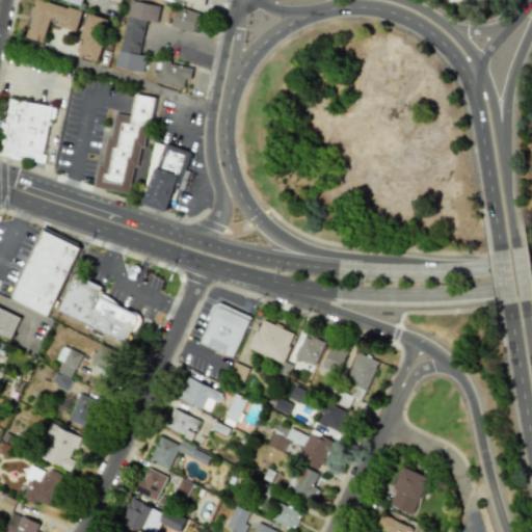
[(35,0),(26,37),(44,43),(49,22),(77,30),(82,11),(41,0),(35,0)]
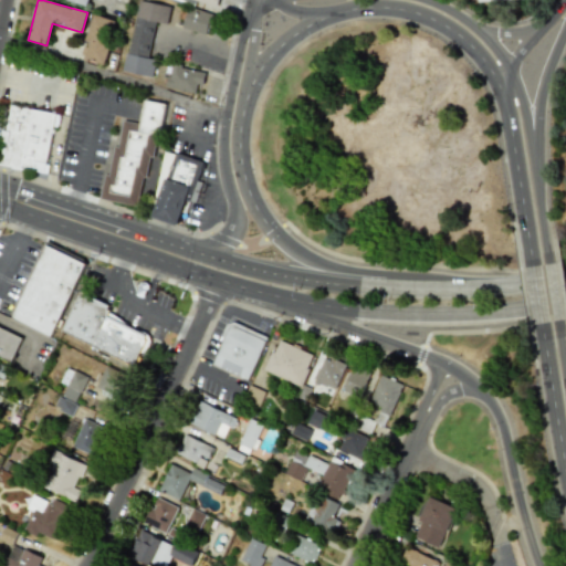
[(123,71),(152,77),(155,60),(148,59),(155,22),(166,24),(170,7),(137,0),(123,71)]
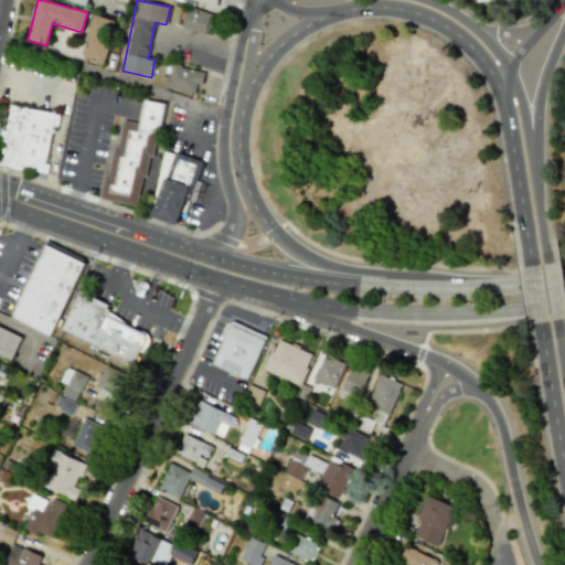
[(187,8),(181,28),(205,35),(212,14),(187,8)]
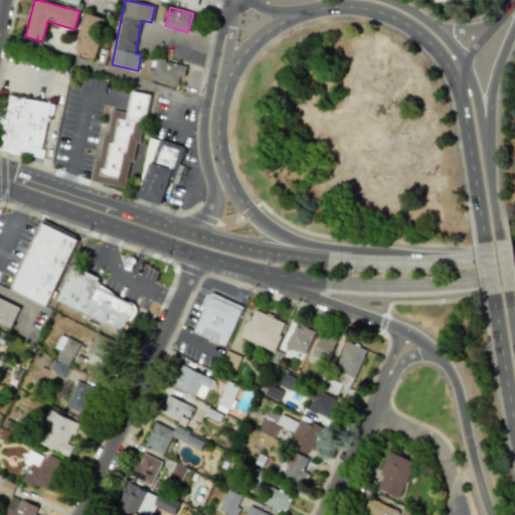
[(74,52),(97,57),(105,18),(82,13),(74,52)]
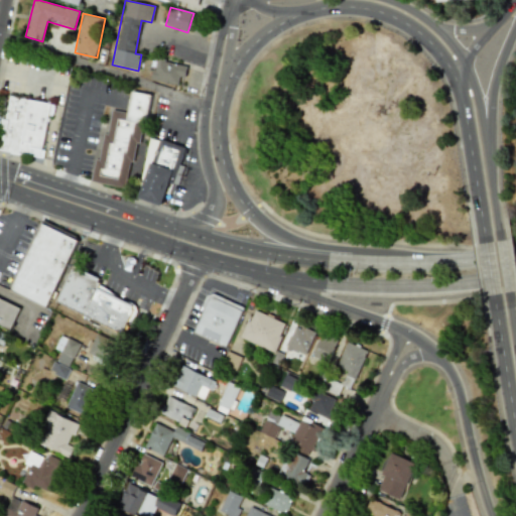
[(177,85),(179,77),(184,78),(187,66),(156,59),(151,80),(177,85)]
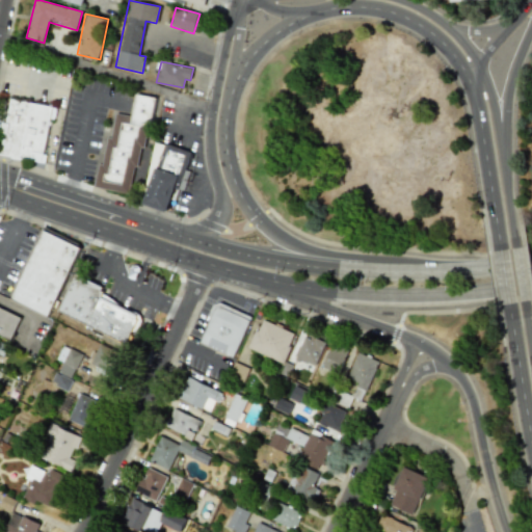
[(134,194),(150,97),(135,95),(132,116),(111,112),(99,188),(134,194)]
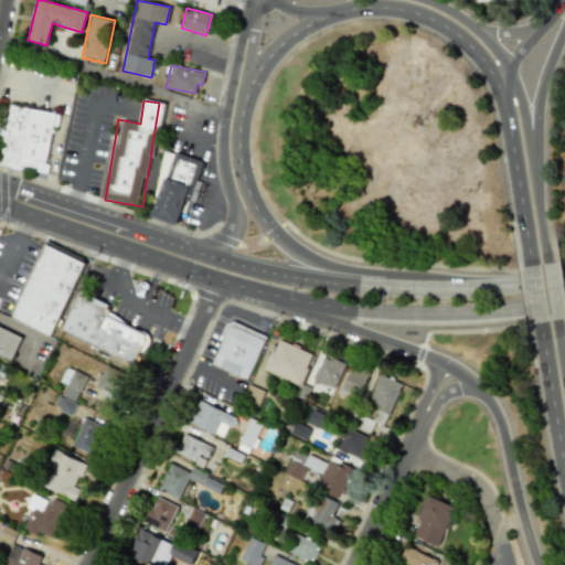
[(60,114),(9,105),(0,155),(0,164),(45,173),(53,126),(57,127),(60,114)]
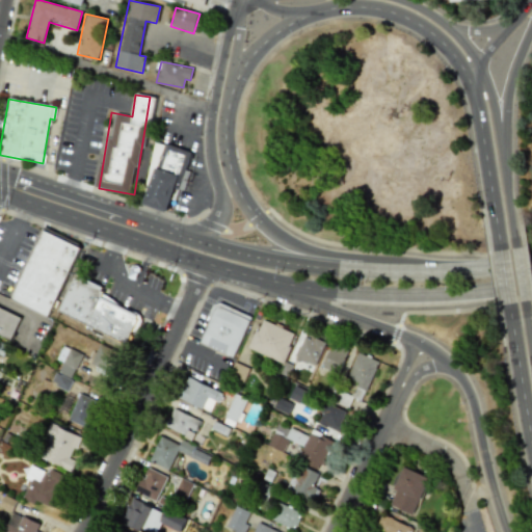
[(191,153),(158,142),(138,204),(166,212),(175,188),(183,190),(189,171),(185,170),(191,153)]
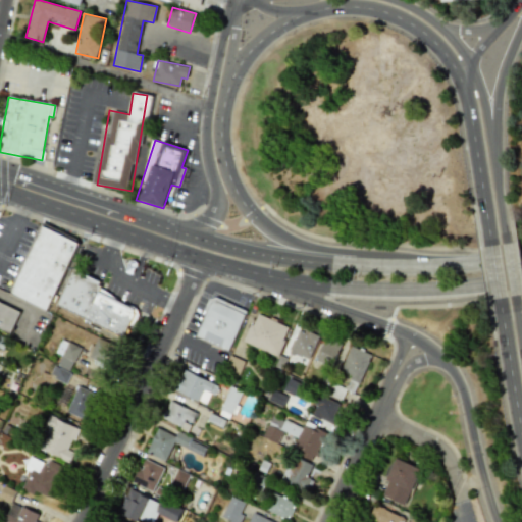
[(41,222),(80,241),(47,309),(8,291),(41,222)]
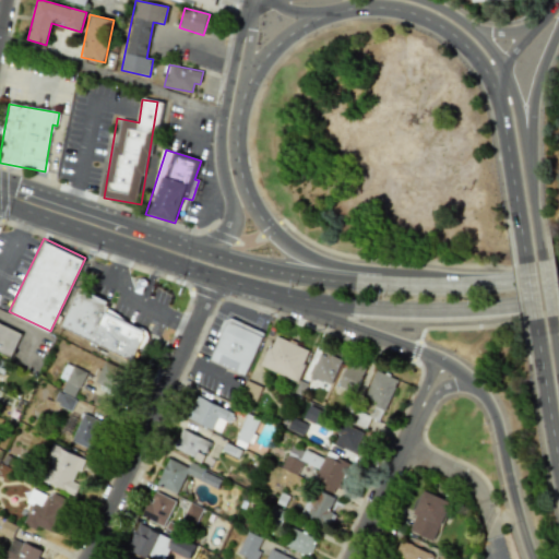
[(80,288),(109,302),(105,312),(145,331),(132,359),(62,326),(80,288)]
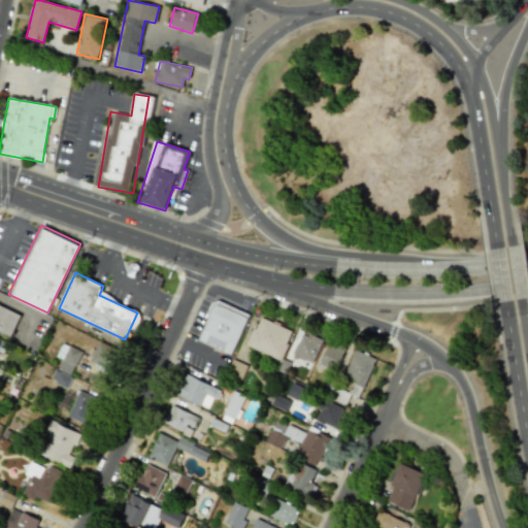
[(218,300),(249,316),(230,354),(198,338),(218,300)]
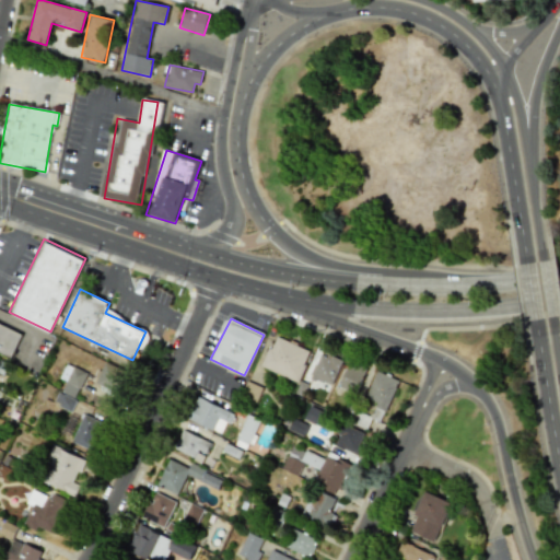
[(0,324),(20,335),(8,358),(0,353),(0,324)]
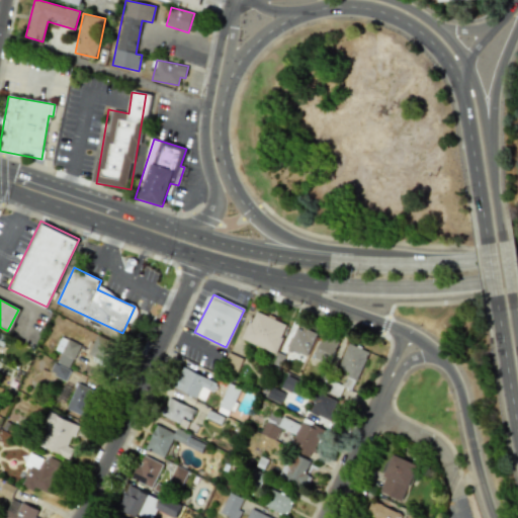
[(241,339),(273,353),(286,325),(253,311),(241,339)]
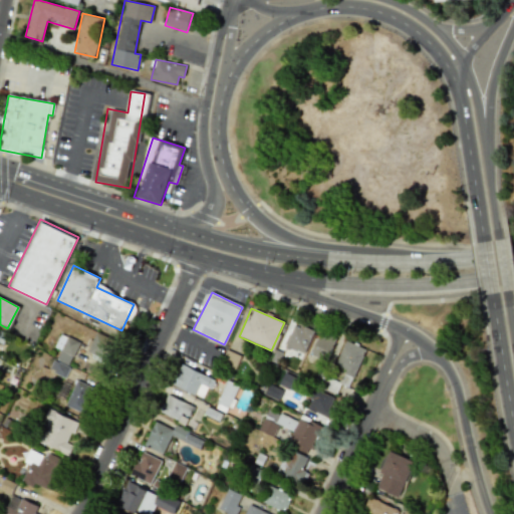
[(313,331),(293,323),(283,345),(303,354),(313,331)]
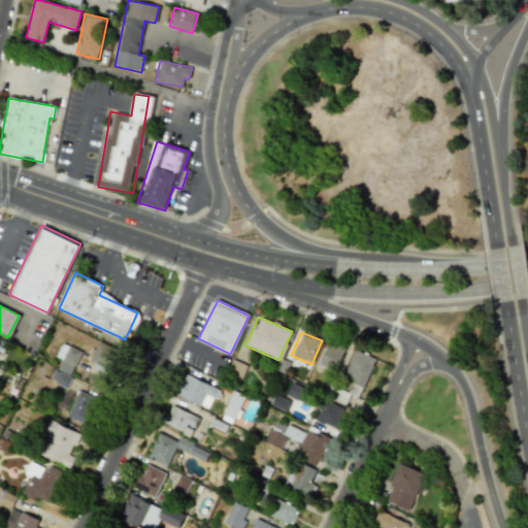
[(90,363),(111,370),(119,349),(96,341),(90,363)]
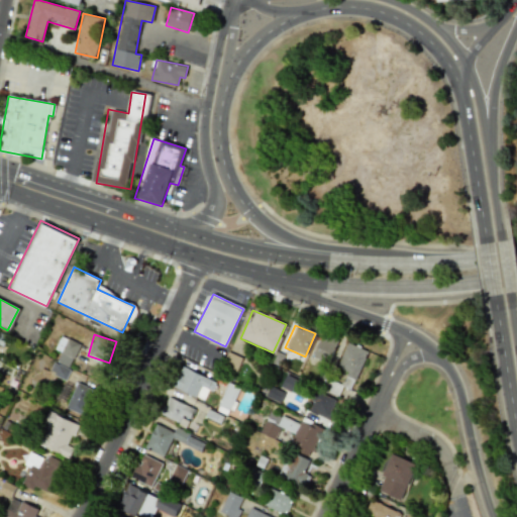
[(312,356),(326,364),(337,340),(322,334),(312,356)]
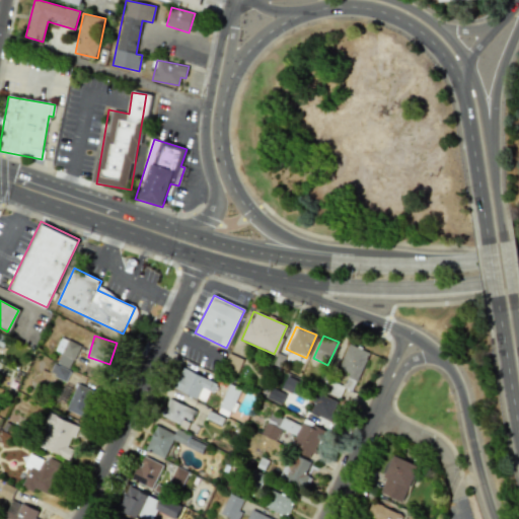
[(72,368),(78,344),(61,339),(58,351),(61,352),(57,364),(72,368)]
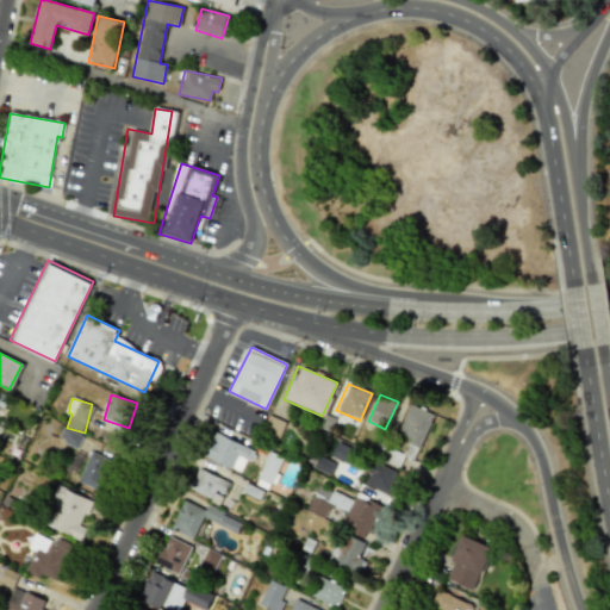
[(398,434),(410,439),(405,453),(417,458),(431,412),(408,404),(398,434)]
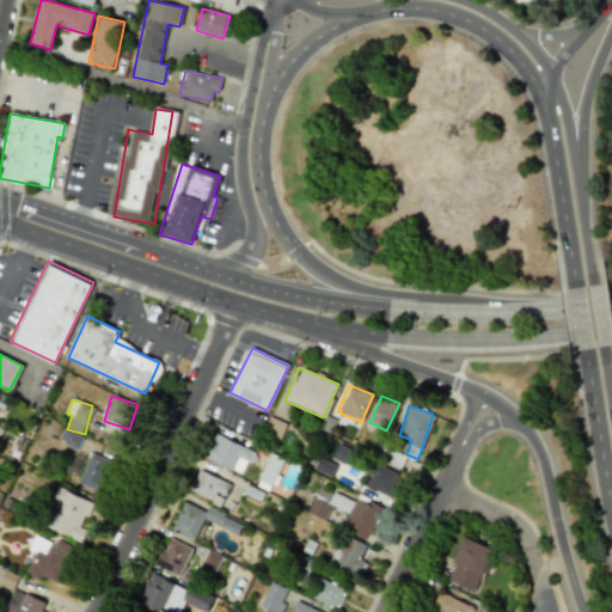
[(62,429),(57,441),(78,450),(83,438),(62,429)]
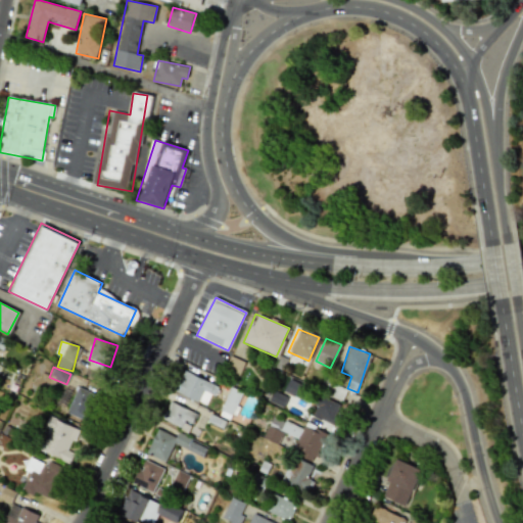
[(174,392),(205,403),(209,394),(214,396),(219,384),(182,371),(174,392)]
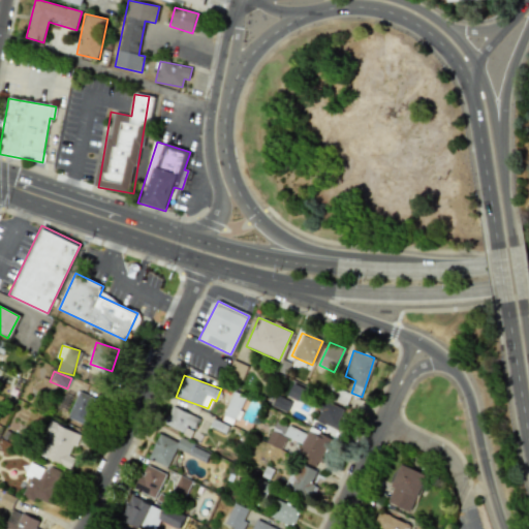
[(287,397),(304,402),(308,390),(291,384),(287,397)]
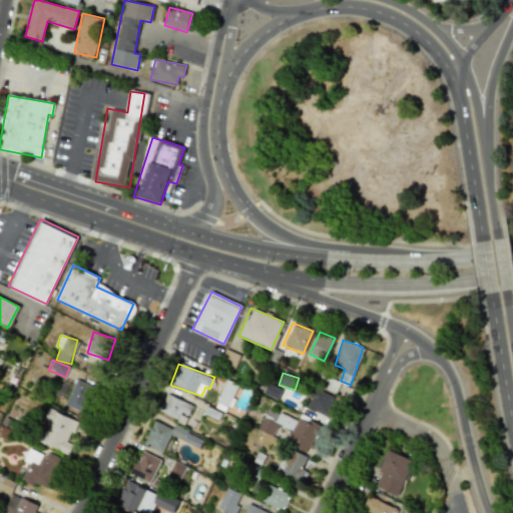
[(315,383),(335,393),(340,383),(320,373),(315,383)]
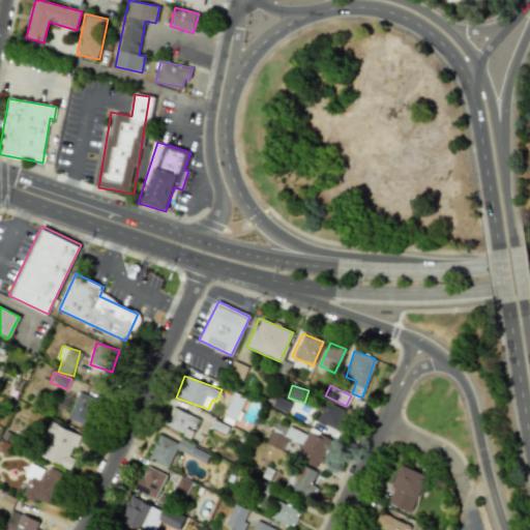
[(66,417),(86,427),(98,401),(79,391),(66,417)]
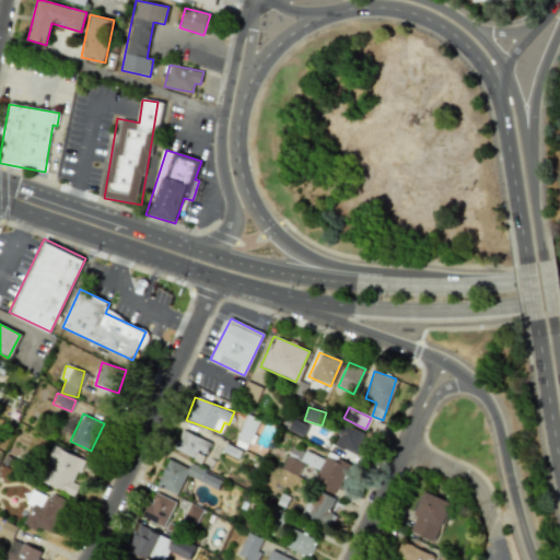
[(258,420),(246,415),(234,445),(246,450),(258,420)]
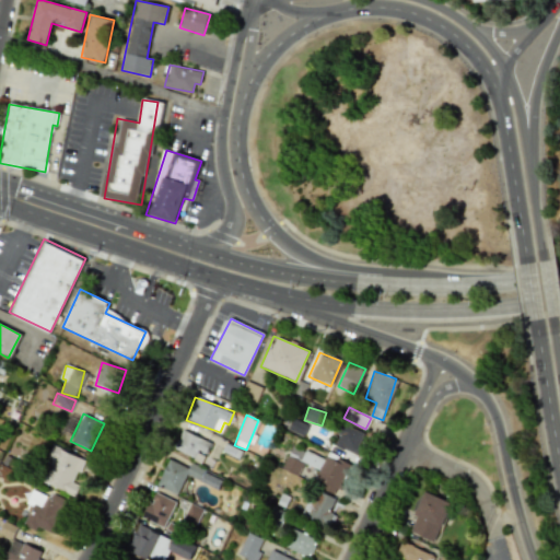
[(334,445),(354,454),(363,432),(343,424),(334,445)]
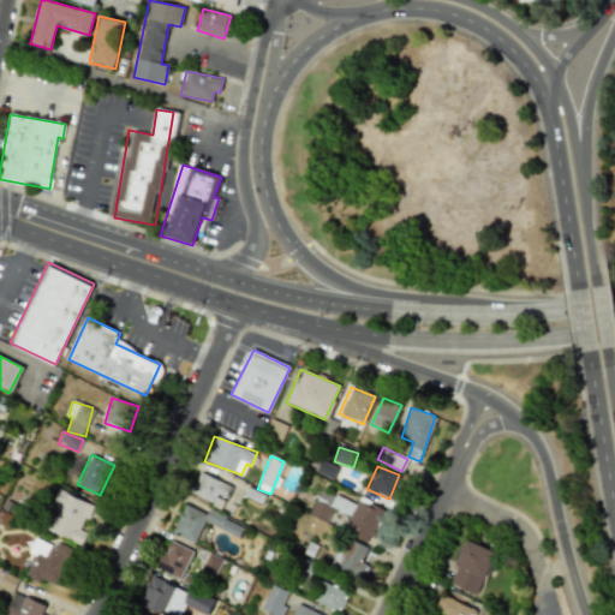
[(221,506),(231,487),(199,472),(190,493),(221,506)]
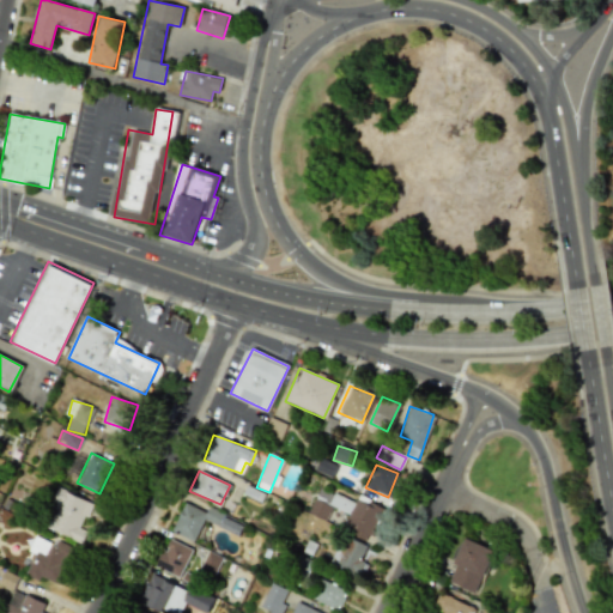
[(91,503),(59,489),(43,526),(82,542),(86,530),(79,528),(91,503)]
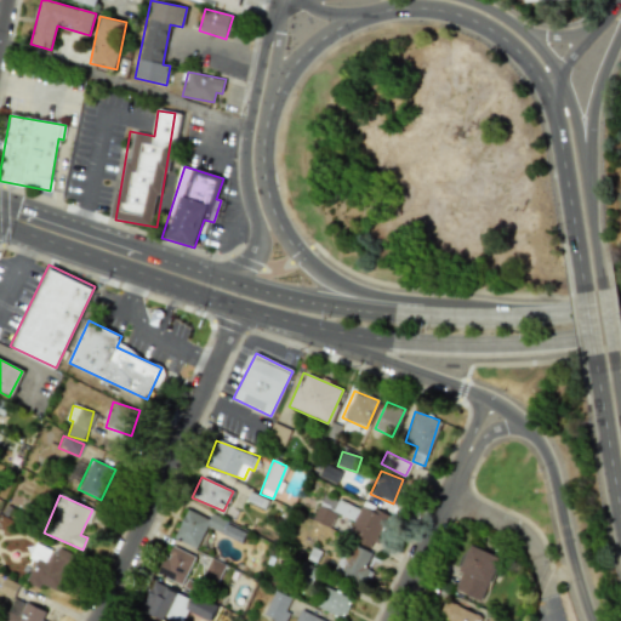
[(387,516),(362,503),(358,512),(323,495),(312,519),(329,527),(335,512),(354,520),(347,537),(371,548),(387,516)]
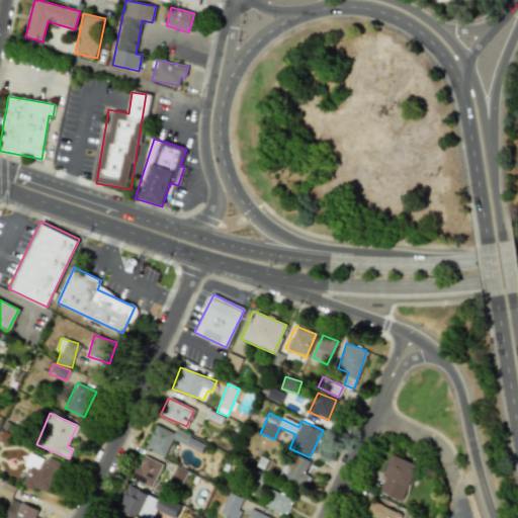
[(144,448),(164,457),(172,439),(200,451),(204,441),(175,429),(174,432),(155,424),(144,448)]
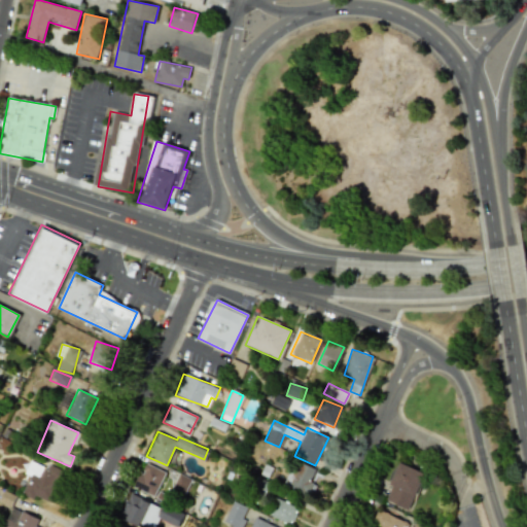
[(22,494),(33,498),(34,496),(49,502),(62,470),(47,464),(46,467),(29,460),(24,473),(29,476),(22,494)]
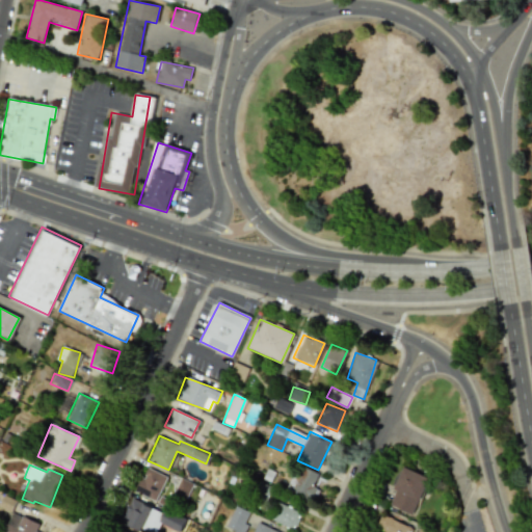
[(318,473),(297,464),(286,490),(307,499),(318,473)]
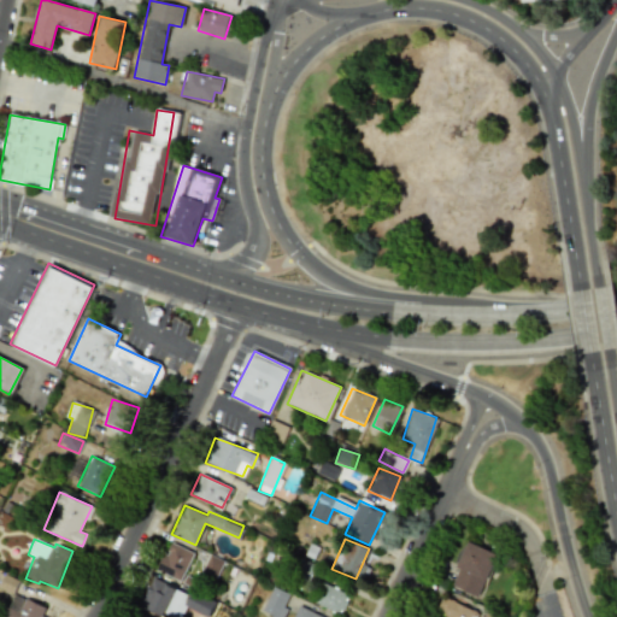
[(156,570),(180,581),(193,552),(169,541),(156,570)]
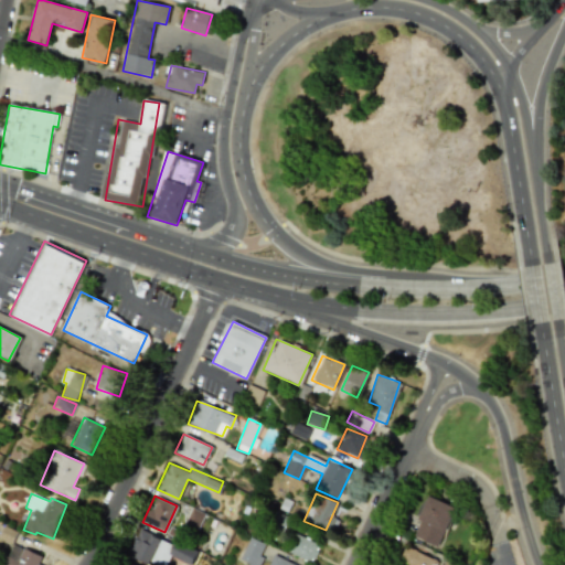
[(437,546),(455,508),(428,496),(412,535),(437,546)]
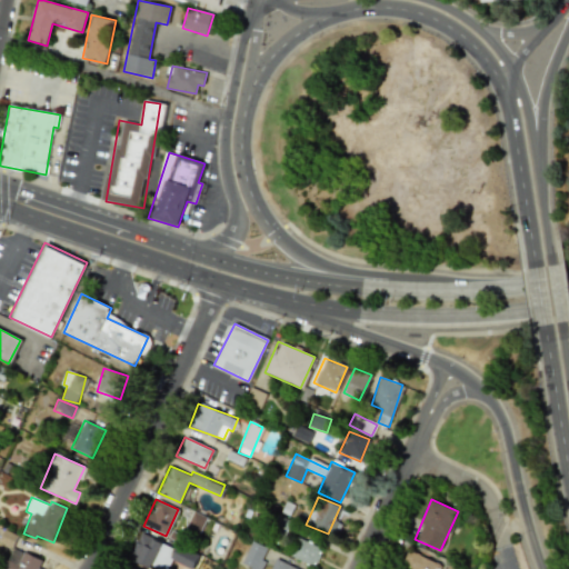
[(193,511),(208,518),(192,550),(168,538),(171,529),(181,535),(193,511)]
